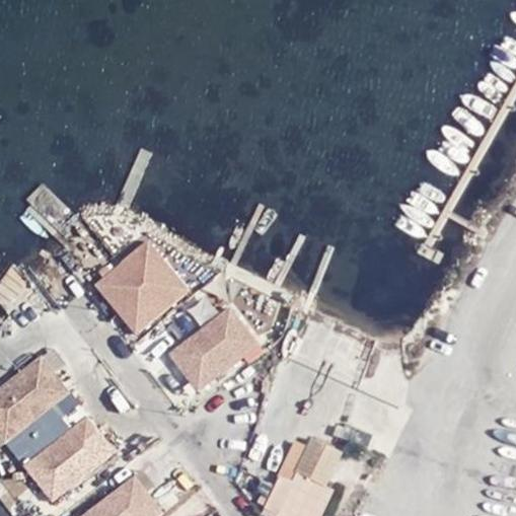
[(146,236),(92,280),(133,332),(189,285),(146,236)]
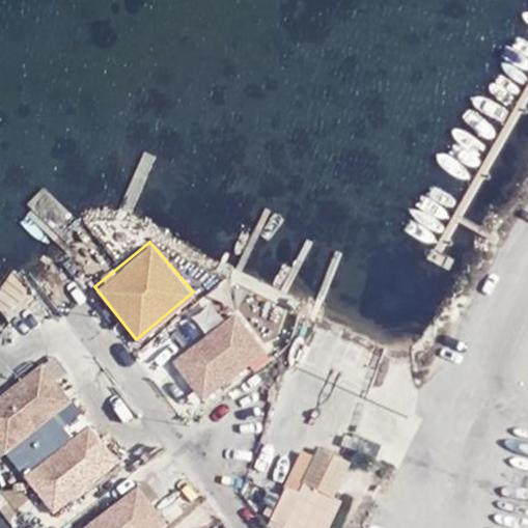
[(234,314),(172,361),(201,399),(264,352),(234,314)]
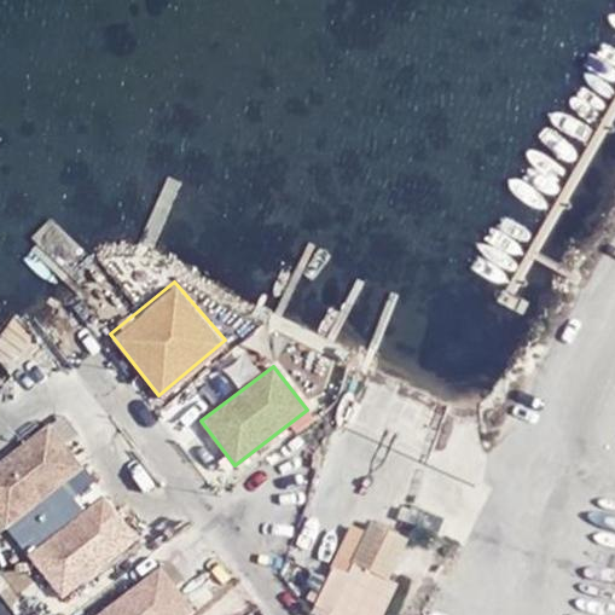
[(62,412),(48,423),(64,442),(76,433),(62,412)]
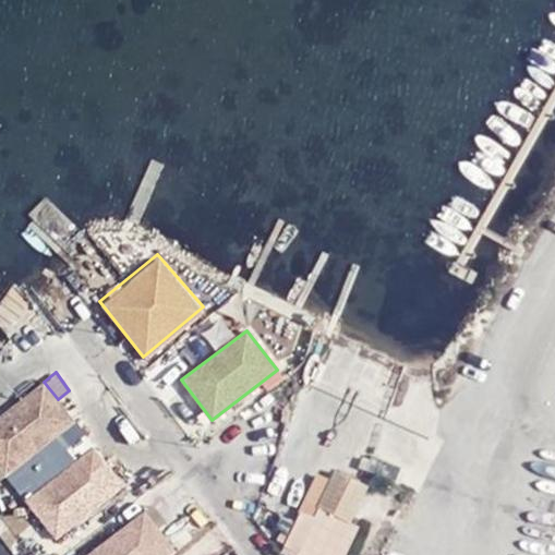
[(44,382),(0,417),(0,434),(23,462),(4,477),(23,501),(41,485),(73,527),(124,485),(93,446),(76,459),(57,435),(75,421),(58,399),(44,382)]
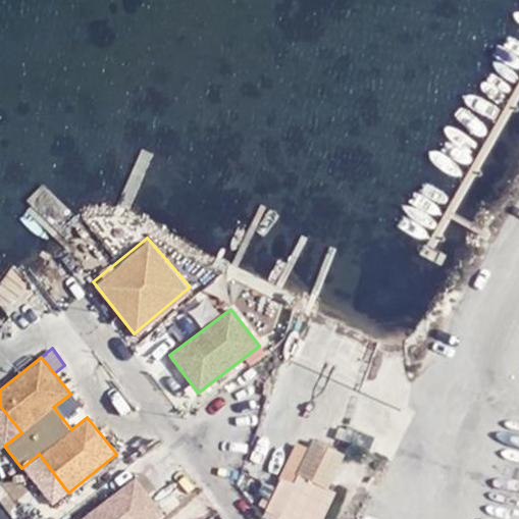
[(21,432),(0,406),(0,439),(4,446),(21,432)]
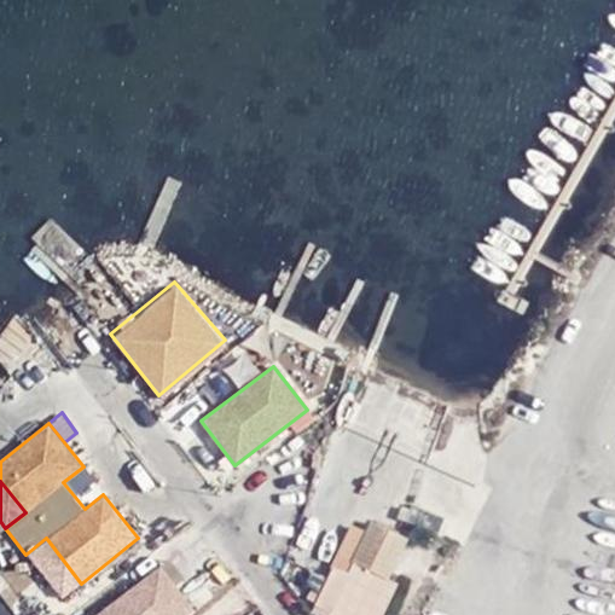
[(369,523),(359,549),(350,564),(386,580),(404,540),(369,523)]
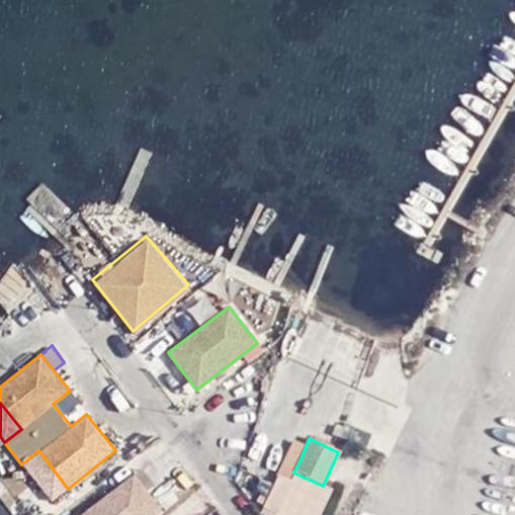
[(38,450),(21,464),(52,501),(68,489),(38,450)]
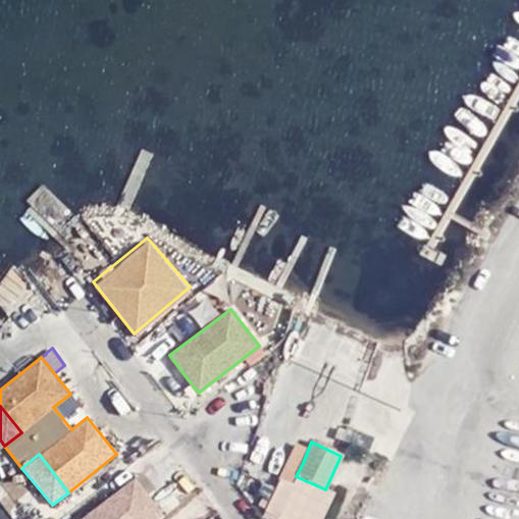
[(296,476),(303,463),(289,456),(277,484),(290,489),(296,476)]
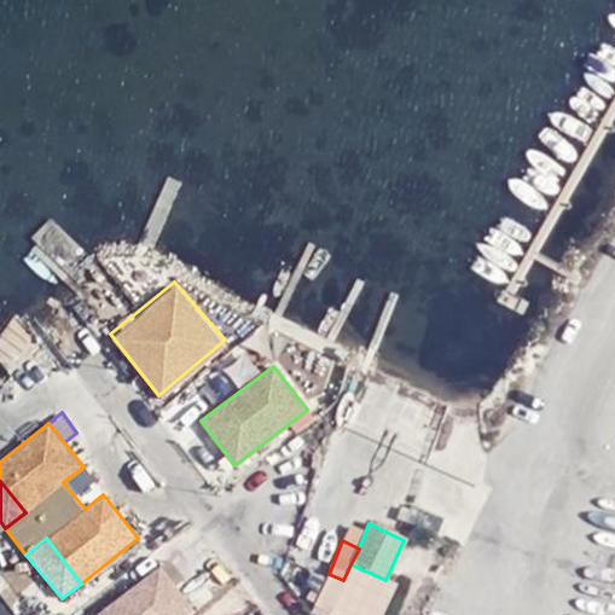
[(186,579),(170,560),(160,568),(175,586),(186,579)]
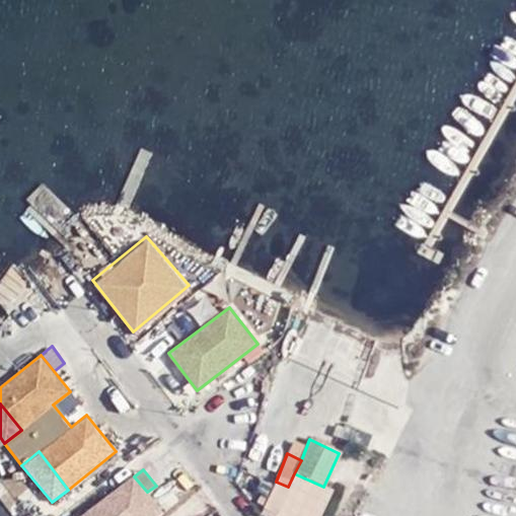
[(155,515),(161,512),(134,476),(82,515),(155,515)]
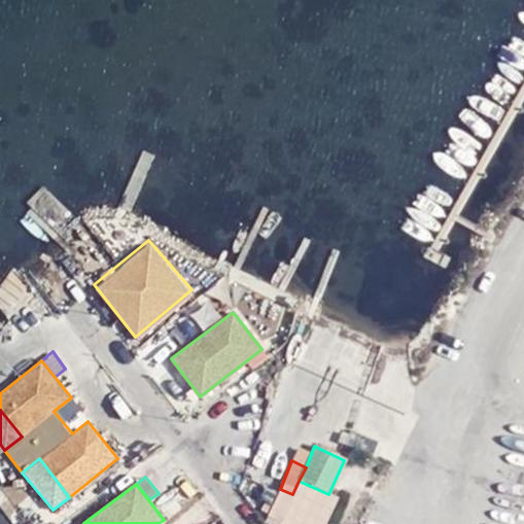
[(269,507),(275,494),(264,489),(257,499),(269,507)]
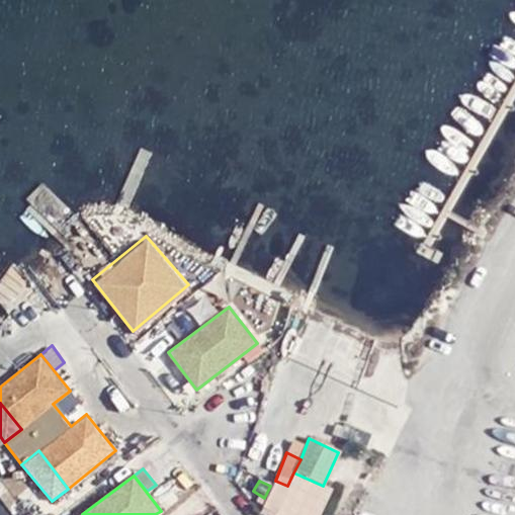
[(275,481),(262,507),(274,513),(287,486),(275,481)]
